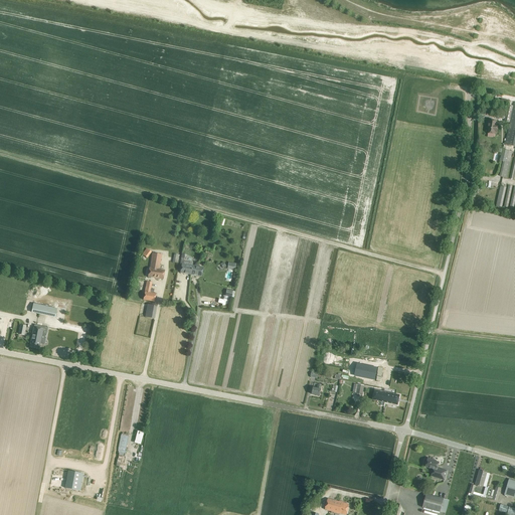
[(505,145),(514,146),(514,102),(506,141),(505,145)]
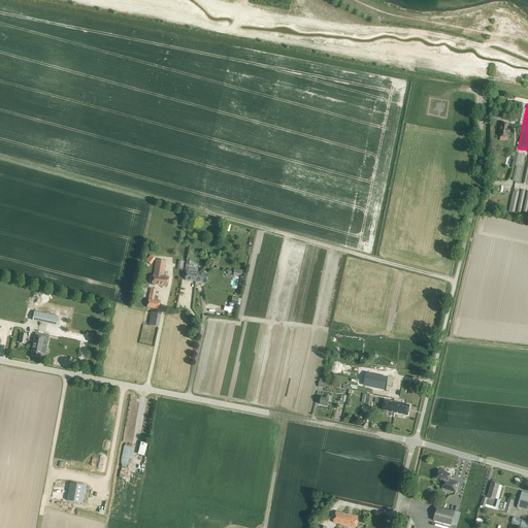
[(509,128),(509,124),(502,123),(500,138),(507,138),(508,136),(510,136),(512,129),(509,128)]
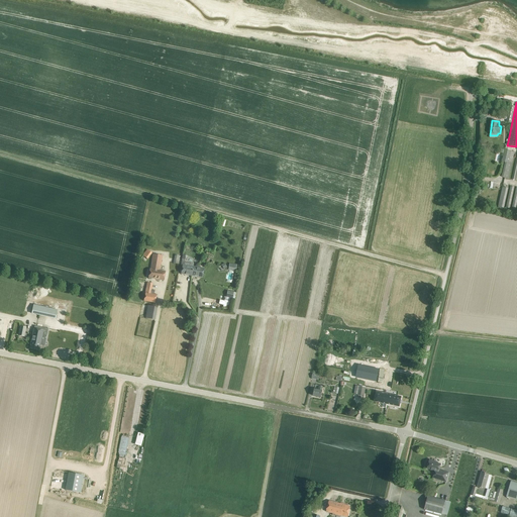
[(509,179),(515,151),(505,149),(504,152),(502,162),(508,163),(505,178),(509,179)]
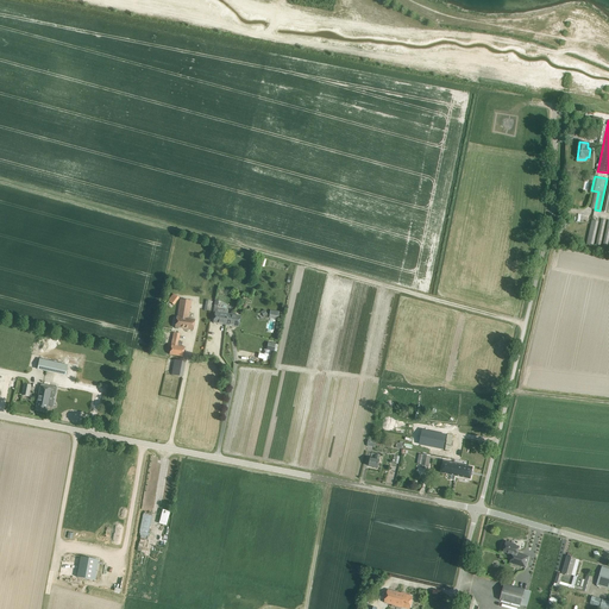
[(596,245),(601,246),(606,220),(601,219),(596,245)]
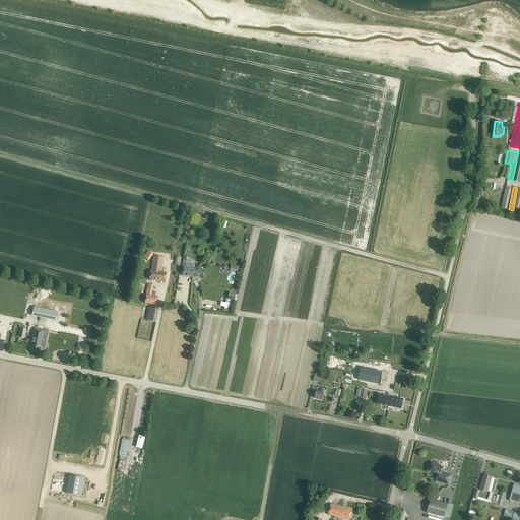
[(511,189),(505,188),(501,209),(507,211),(511,189)]
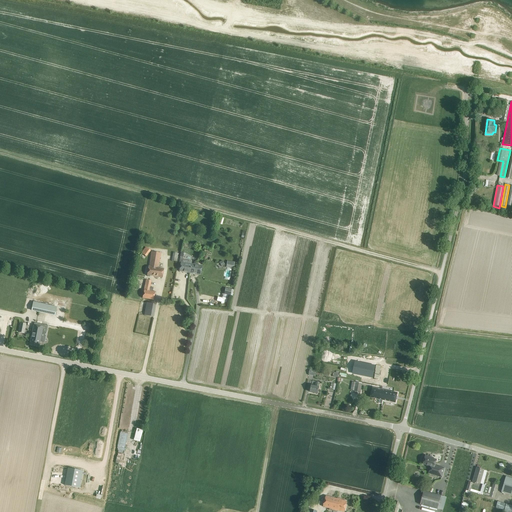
[(151,251),(146,247),(141,253),(146,257),(151,251)]
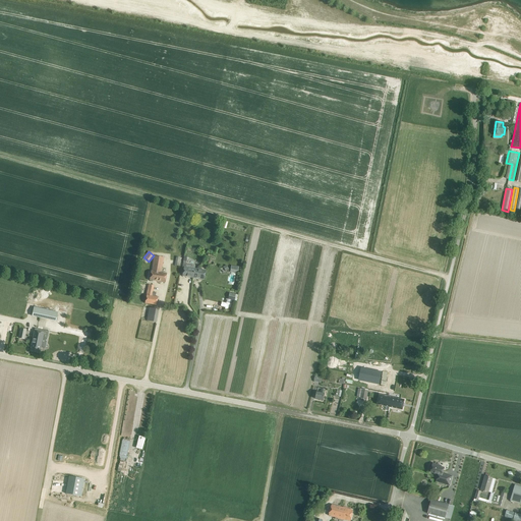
[(164,257),(155,256),(152,272),(152,271),(150,280),(165,283),(167,274),(166,274),(166,273),(165,273),(165,274),(161,273),(164,257)]
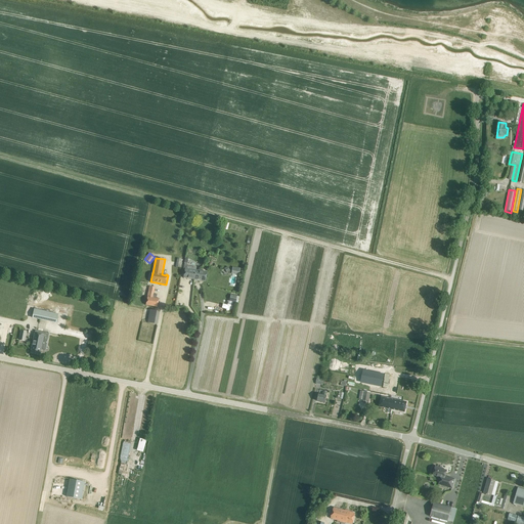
[(194,279),(195,270),(185,269),(183,277),(194,279)]
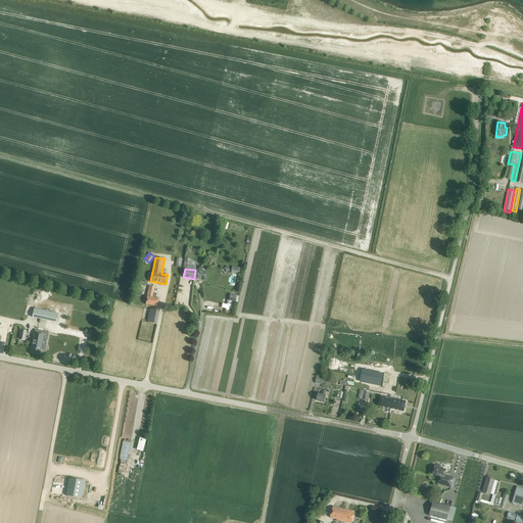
[(195,270),(194,279),(205,281),(206,272),(195,270)]
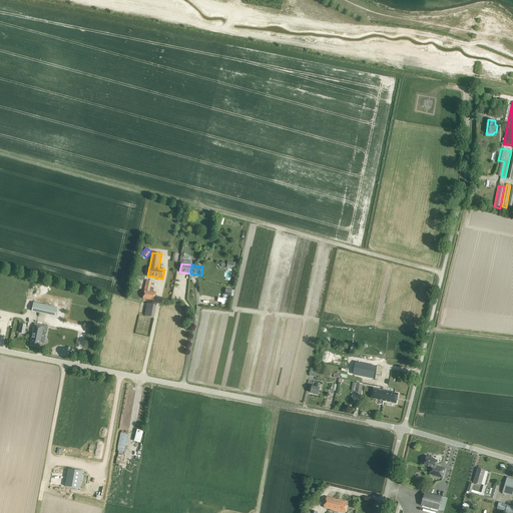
[(149,291),(151,282),(146,281),(142,299),(153,301),(155,293),(153,292),(149,291)]
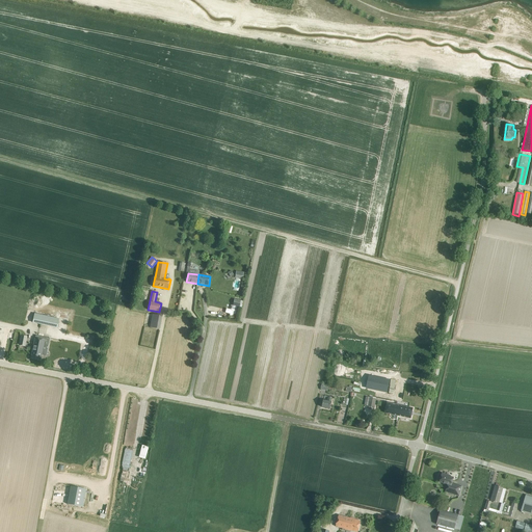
[(6,316),(17,318),(20,301),(10,299),(6,316)]
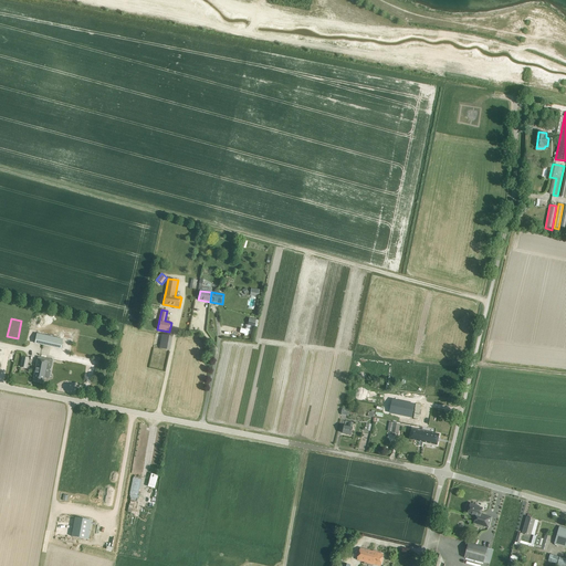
[(63,339),(38,334),(35,343),(61,348),(63,339)]
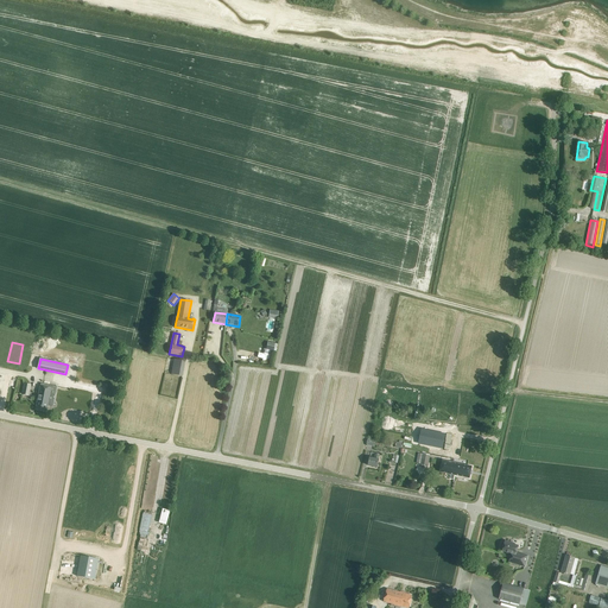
[(185,361),(175,359),(171,374),(182,377),(185,361)]
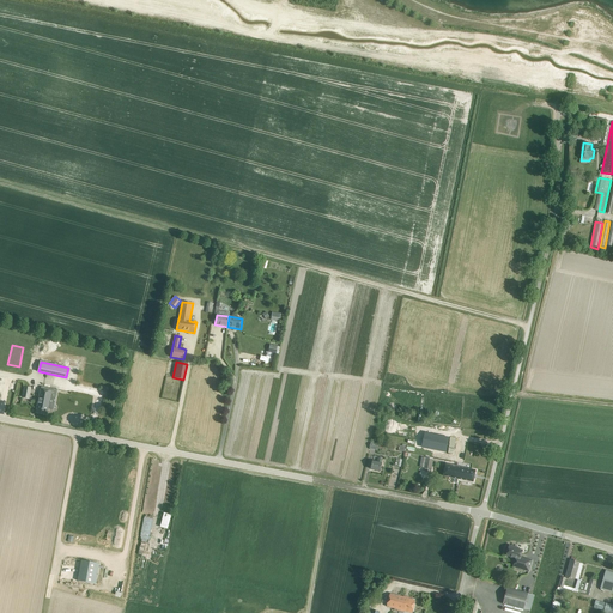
[(56,389),(41,387),(36,413),(47,416),(48,408),(53,410),(56,389)]
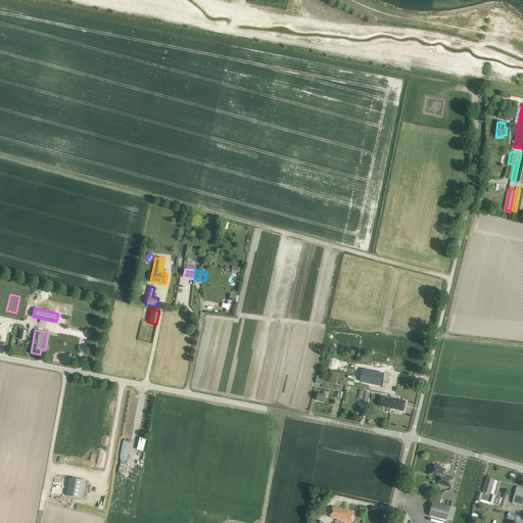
[(389,374),(369,370),(367,383),(387,387),(389,374)]
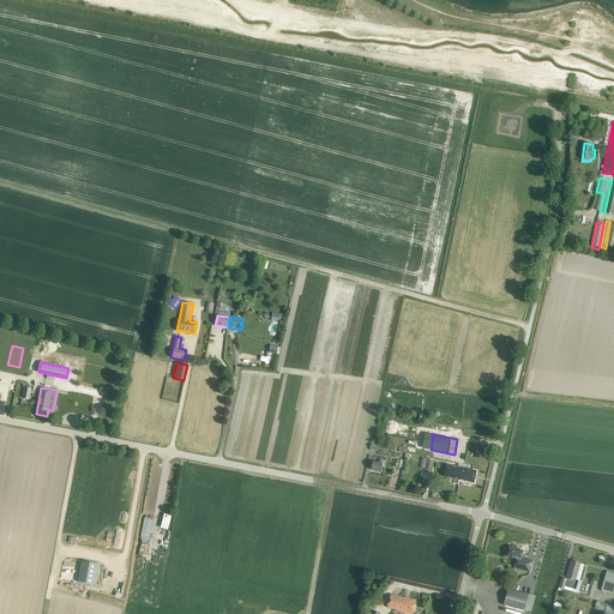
[(379,463),(374,462),(372,470),(381,473),(383,464),(384,458),(380,458),(379,463)]
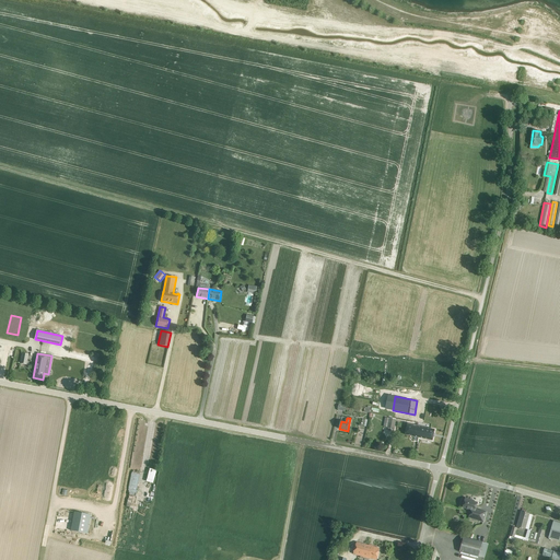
[(389,418),(385,418),(384,423),(388,424),(388,428),(394,429),(396,419),(389,418)]
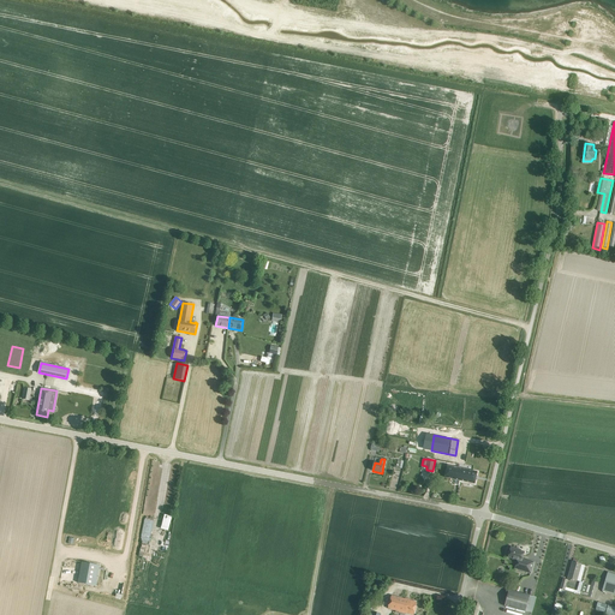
[(458,475),(459,469),(448,466),(446,478),(455,479),(455,484),(460,485),(460,481),(461,476),(458,475)]
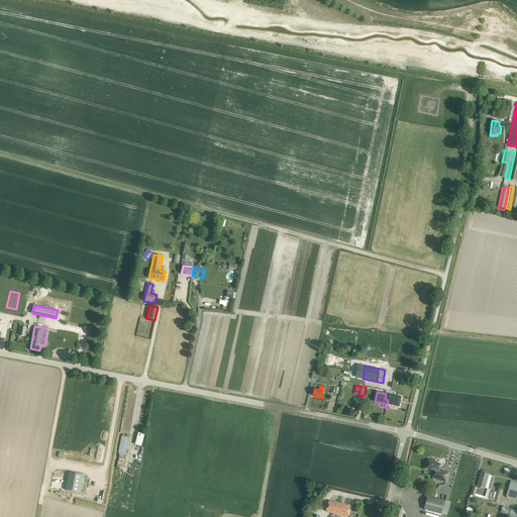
[(402,397),(386,394),(385,399),(388,400),(387,404),(400,407),(402,397)]
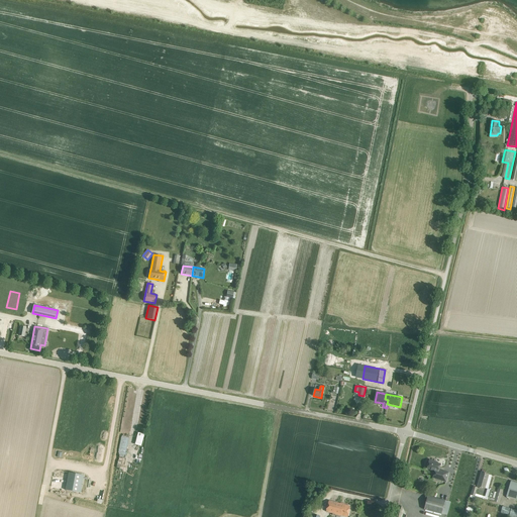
[(133,402),(132,411),(147,414),(149,405),(133,402)]
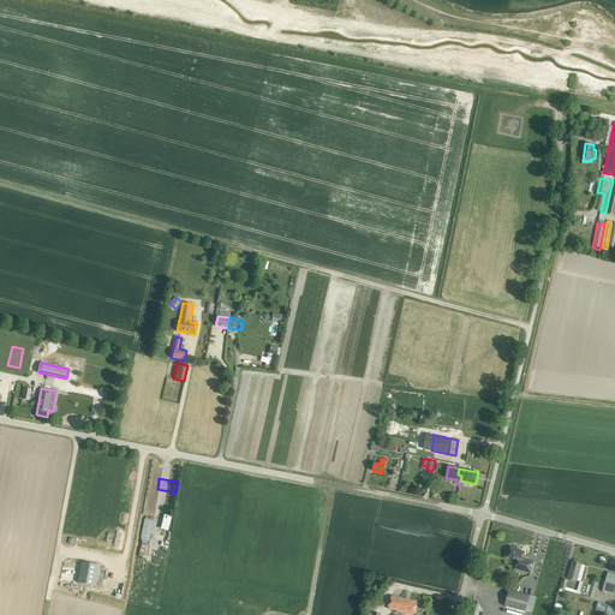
[(163,514),(160,529),(167,531),(171,517),(163,514)]
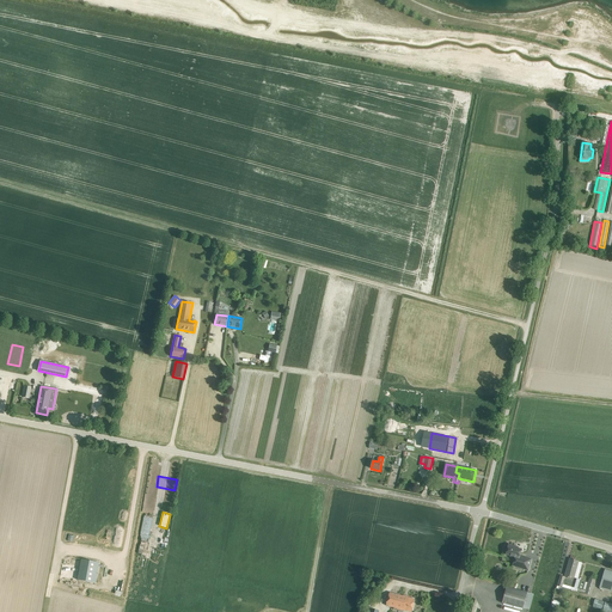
[(145,516),(142,532),(151,533),(154,518),(145,516)]
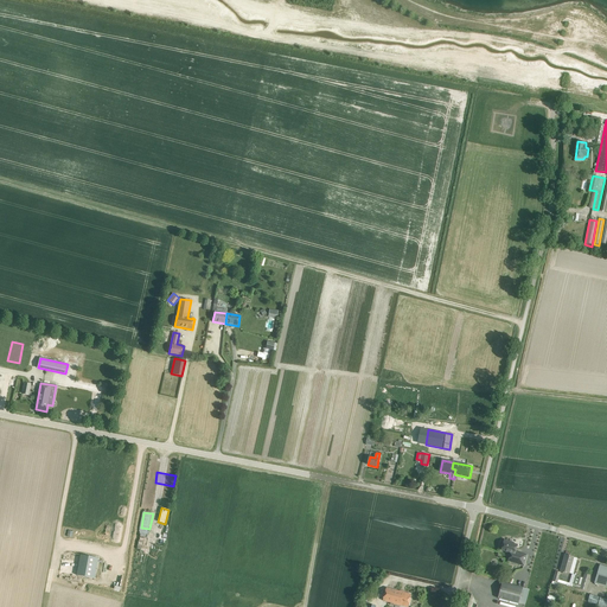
[(511,542),(505,541),(502,550),(506,551),(506,553),(510,554),(509,562),(517,564),(524,567),(528,555),(522,554),(516,553),(518,545),(513,544),(515,543),(512,542),(512,543),(511,543),(511,542)]
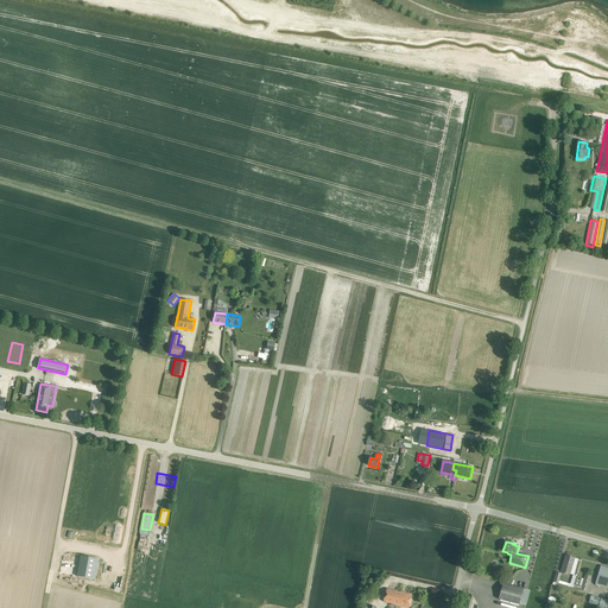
[(99,559),(81,556),(77,576),(95,580),(99,559)]
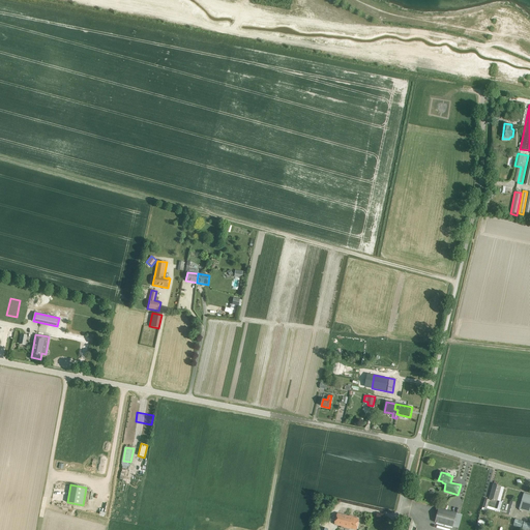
[(497,486),(494,484),(490,499),(498,501),(501,488),(498,486),(497,484),(497,486)]
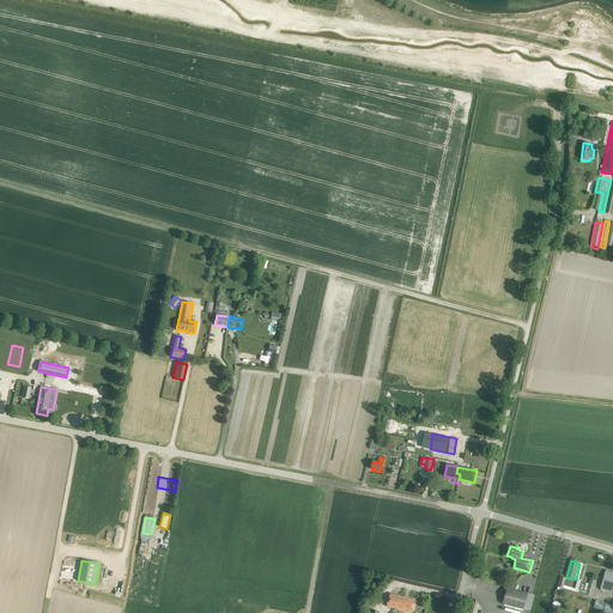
[(612,571),(606,570),(601,589),(612,593),(612,571)]
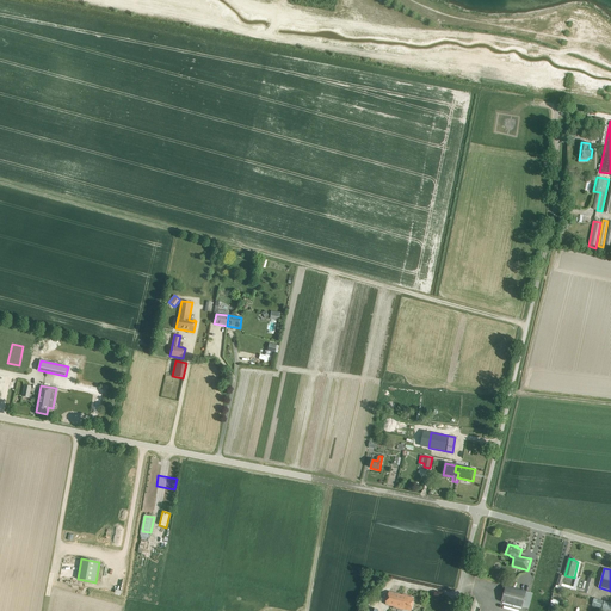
[(588,578),(587,582),(579,580),(580,578),(576,578),(573,587),(562,584),(562,586),(584,592),(591,594),(594,579),(588,578)]
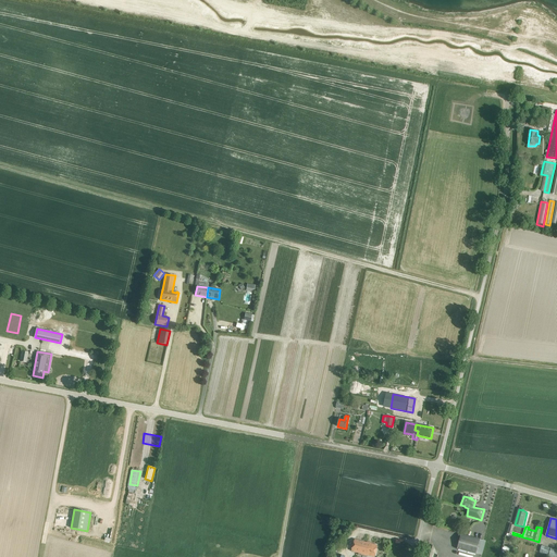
[(477,554),(480,539),(461,534),(457,548),(477,554)]
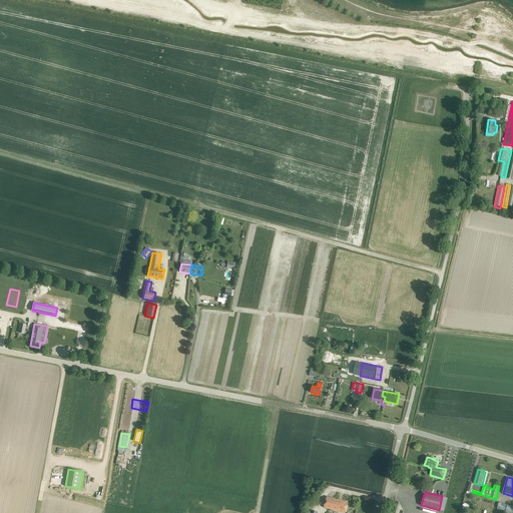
[(345,512),(348,502),(327,497),(325,507),(344,512),(345,512)]
